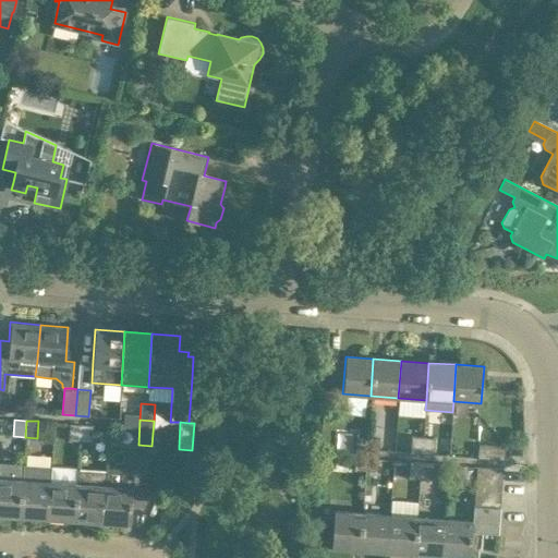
[(80,441),(81,424),(70,423),(69,440),(80,441)]
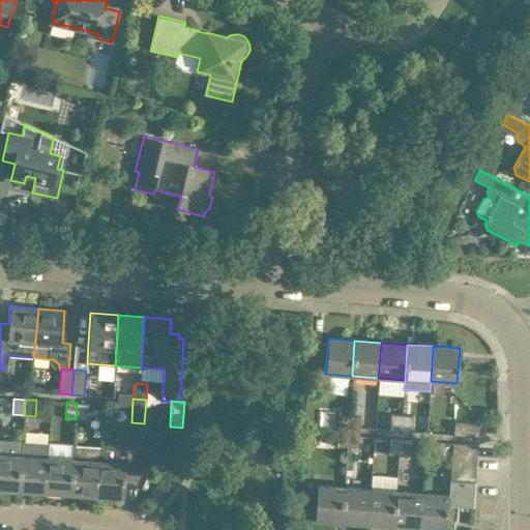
[(88,404),(77,403),(76,419),(87,419),(88,404)]
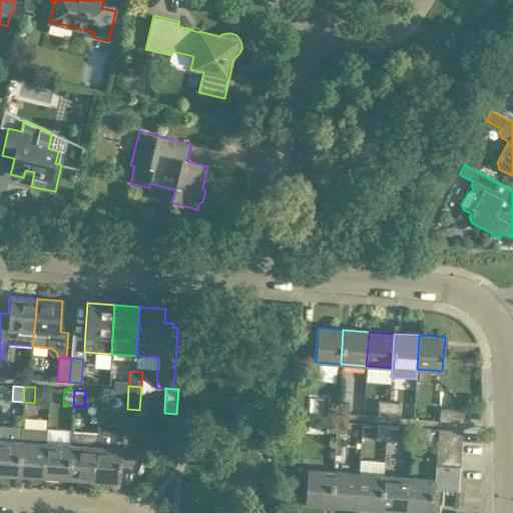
[(388,417),(389,402),(378,401),(377,416),(388,417)]
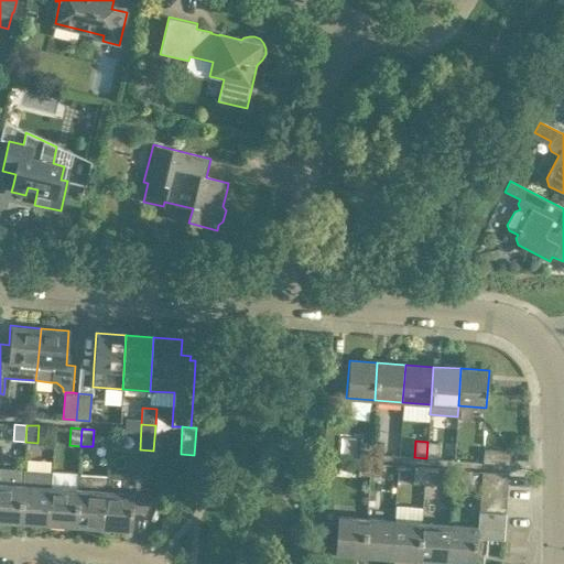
[(370,459),(372,443),(360,442),(359,458),(370,459)]
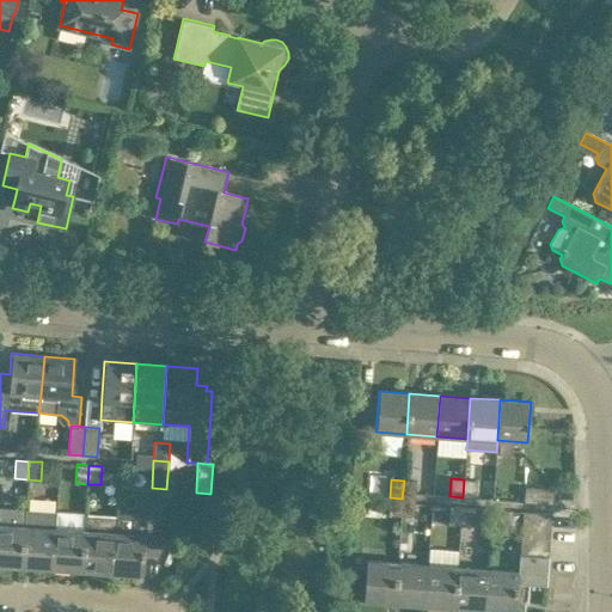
[(477,481),(464,479),(463,497),(476,499),(477,481)]
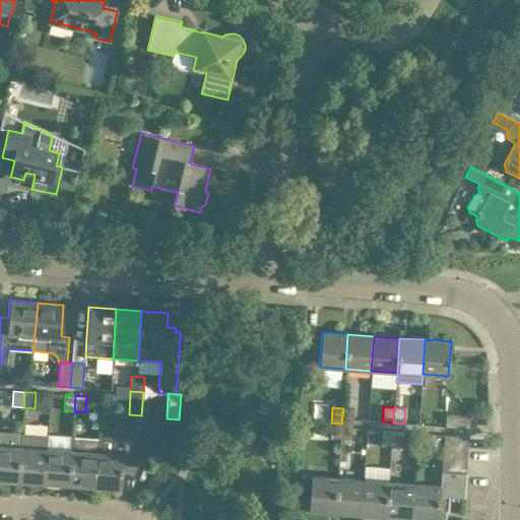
[(353,408),(343,408),(341,424),(352,424),(353,408)]
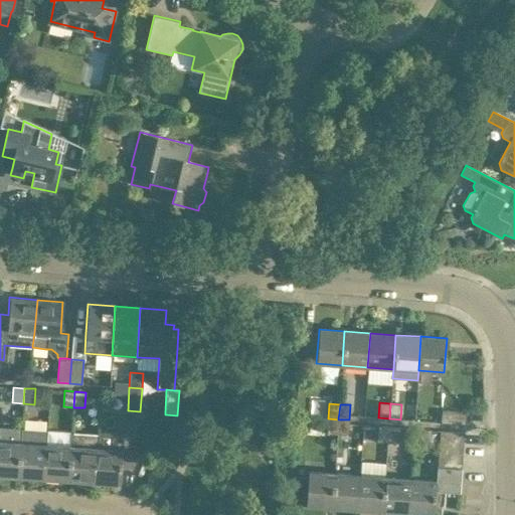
[(441,410),(441,423),(464,424),(465,412),(441,410)]
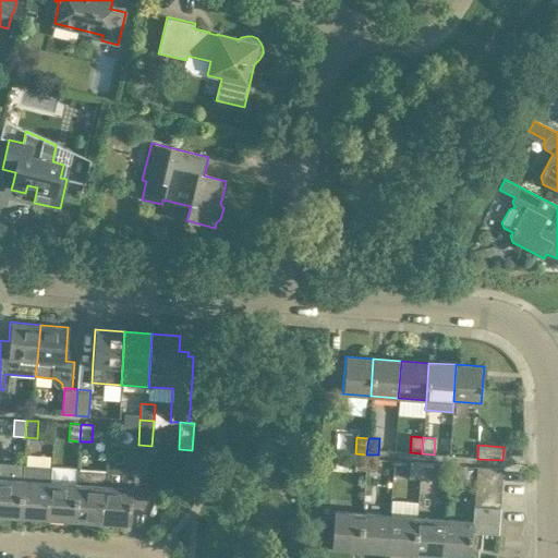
[(365,470),(366,455),(355,453),(354,470),(365,470)]
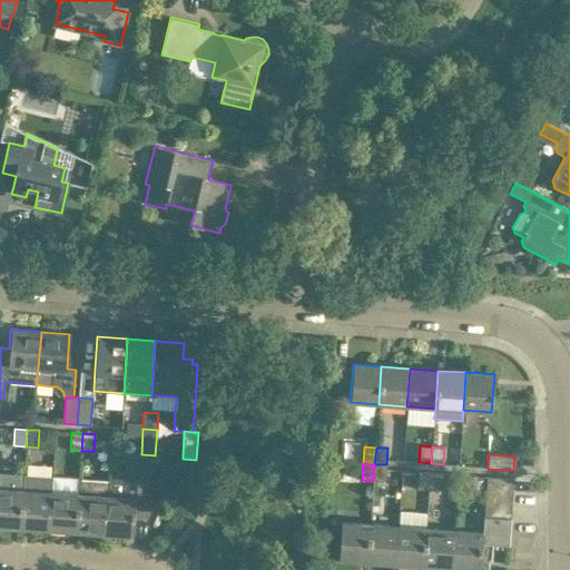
[(385,481),(386,464),(374,464),(373,480),(385,481)]
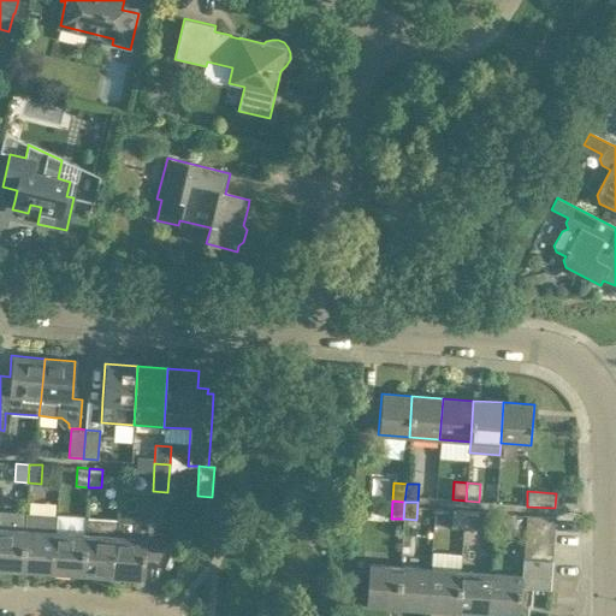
[(463,528),(465,510),(452,509),(451,528),(463,528)]
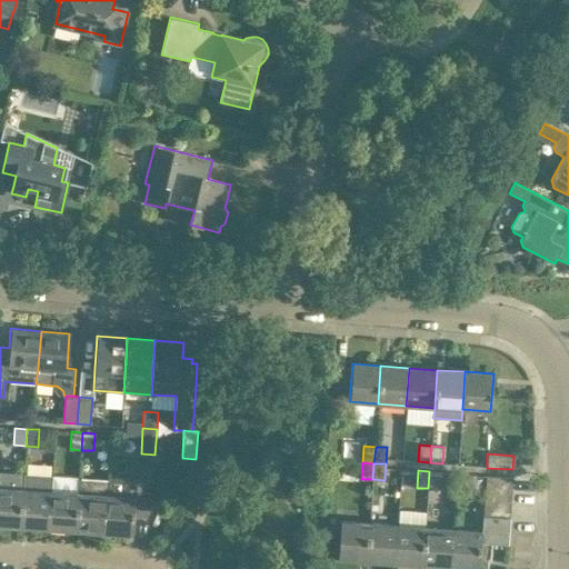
[(21,488),(22,473),(0,471),(0,525),(20,527),(22,488),(21,488)]
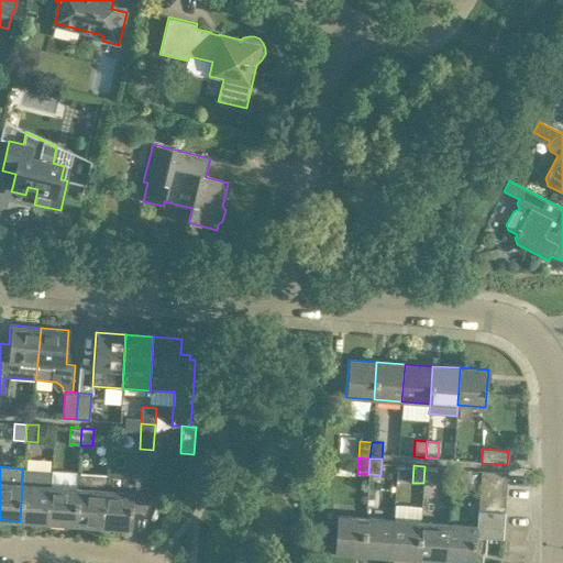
[(437,467),(424,466),(423,483),(435,484),(437,467)]
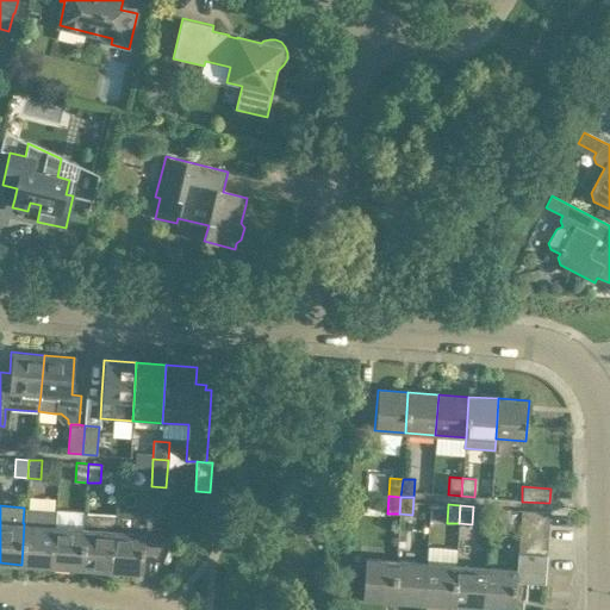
[(55,524),(56,510),(24,508),(23,523),(24,523),(22,565),(51,567),(55,524)]
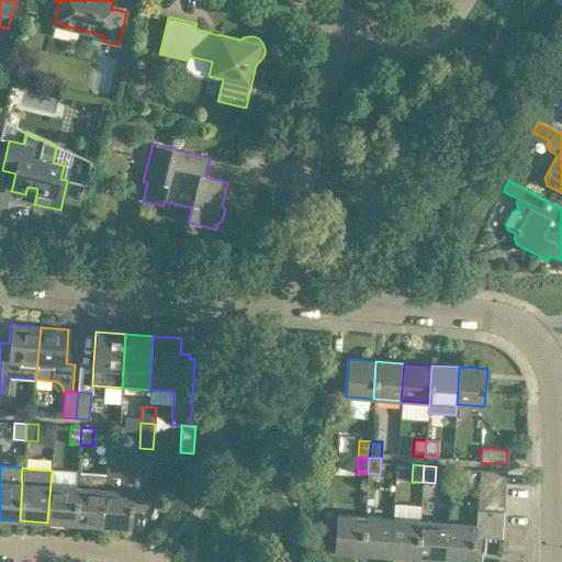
[(480,471),(479,483),(505,485),(506,473),(480,471)]
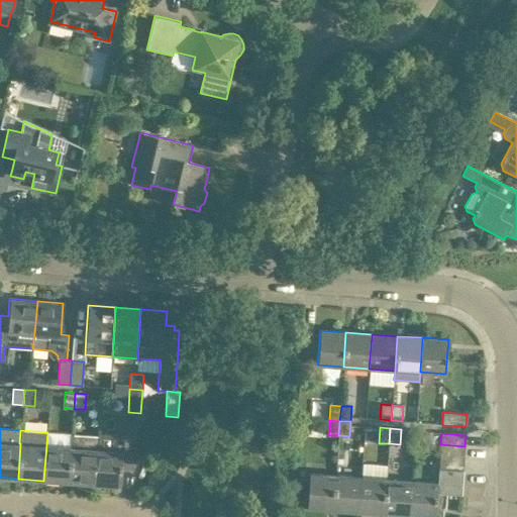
[(97,447),(98,447),(99,436),(71,434),(70,446),(72,446),(69,483),(94,485),(97,447)]
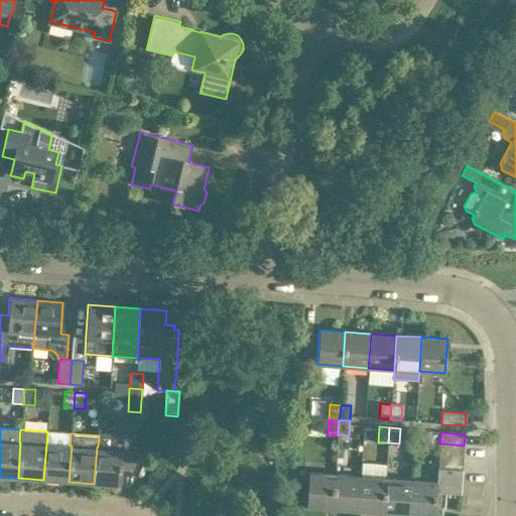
[(132,470),(134,449),(128,449),(128,438),(113,437),(112,447),(98,446),(97,446),(94,484),(119,485),(120,469),(132,470)]
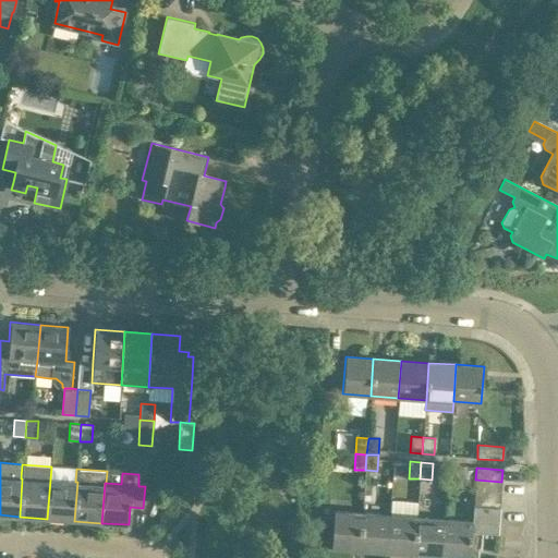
[(75,482),(50,480),(47,519),(74,521),(77,482),(75,482)]
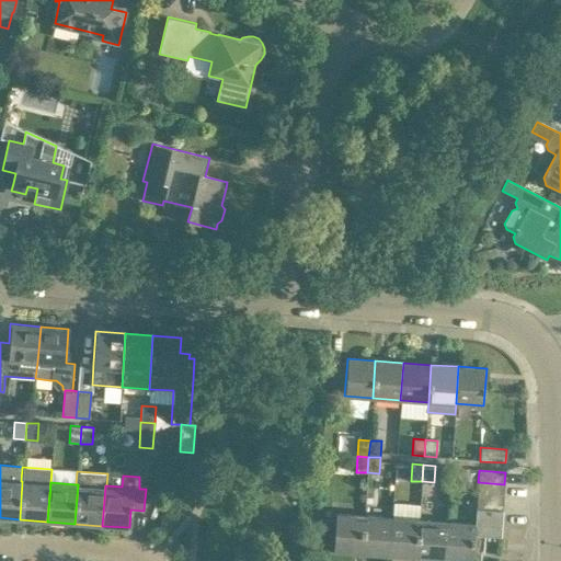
[(503,497),(504,484),(478,482),(477,495),(503,497)]
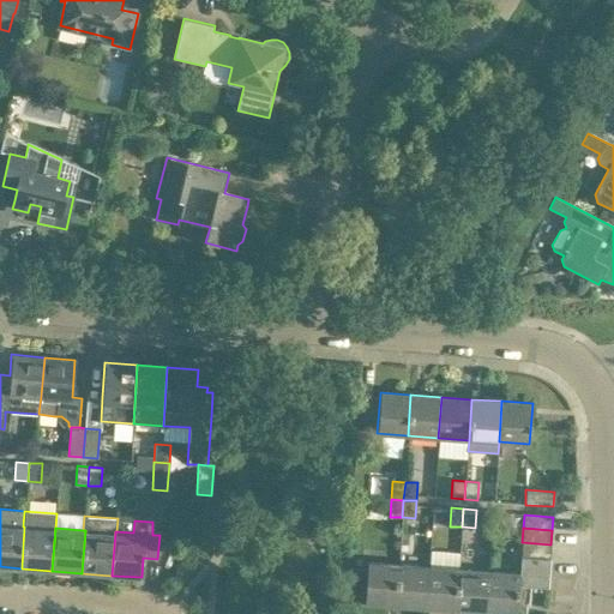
[(549,559),(551,545),(522,542),(521,557),(549,559)]
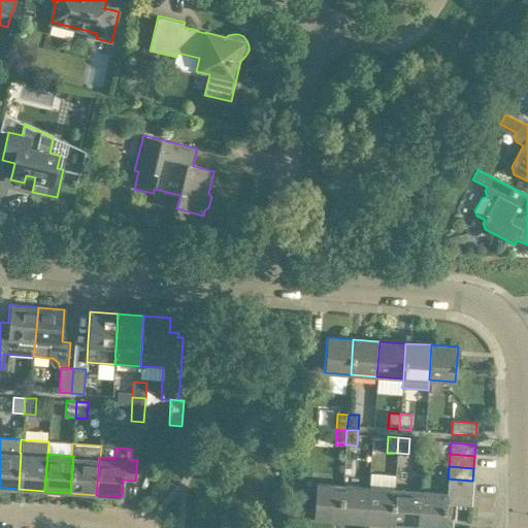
[(470,506),(472,481),(448,479),(447,494),(421,492),(418,526),(444,527),(448,527),(451,526),(451,520),(455,520),(456,505),(470,506)]
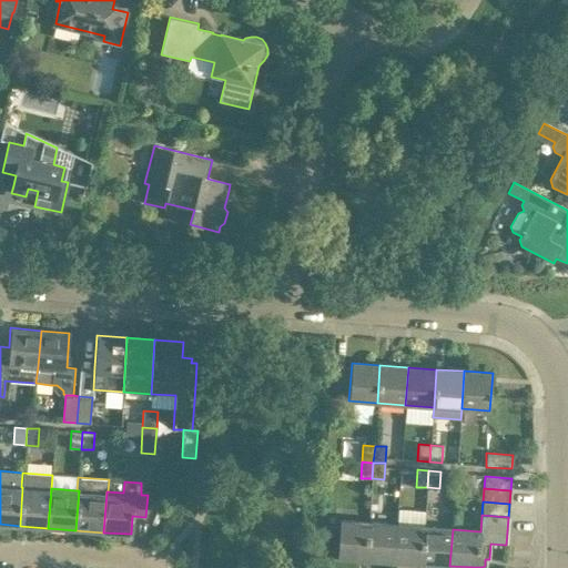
[(365,560),(368,523),(340,520),(337,558),(365,560)]
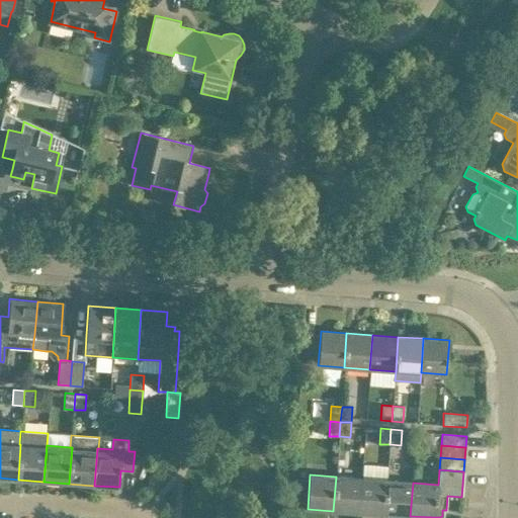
[(359,513),(361,479),(336,477),(333,511),(359,513)]
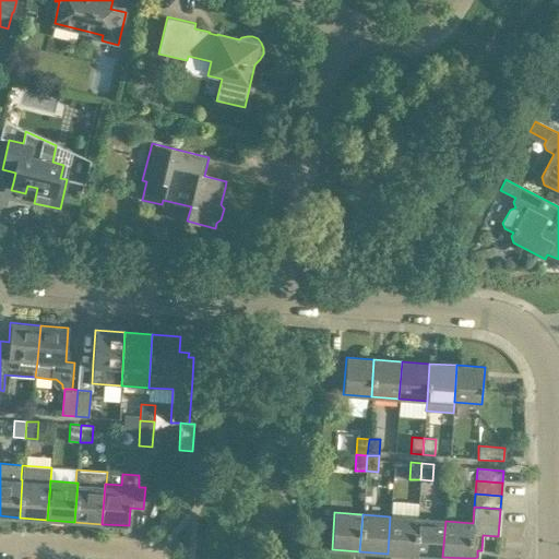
[(415,555),(417,519),(390,516),(388,554),(415,555)]
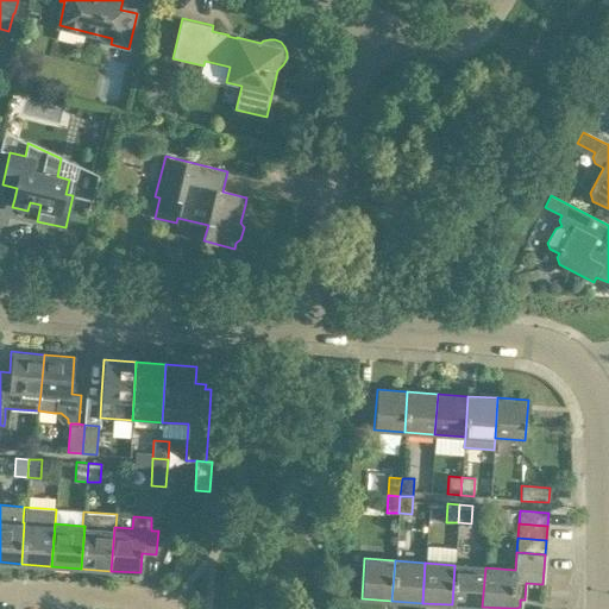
[(482,607),(485,567),(454,565),(452,604),(482,607)]
